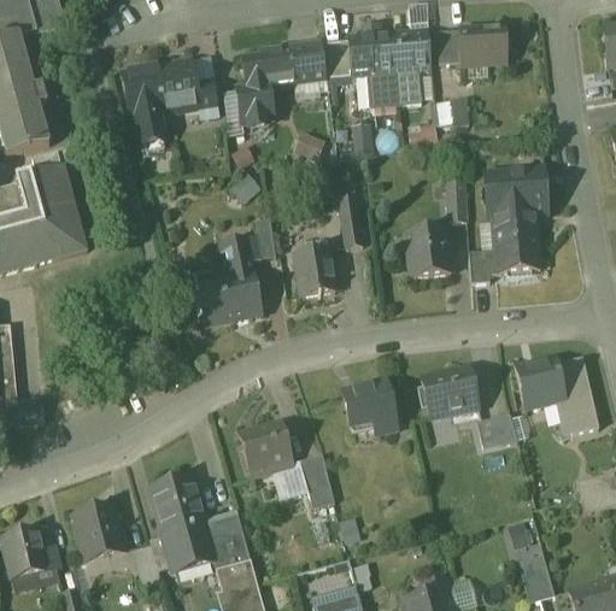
[(0,0),(0,129),(7,156),(6,156),(6,158),(50,146),(50,144),(48,145),(37,106),(46,104),(41,84),(31,88),(17,36),(18,36),(18,34),(33,30),(34,33),(65,25),(58,0),(0,0)]
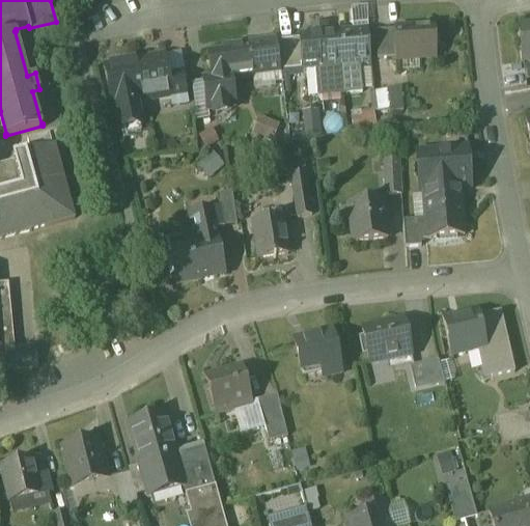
[(434,24),(396,27),(396,28),(398,55),(398,57),(436,55),(434,24)]
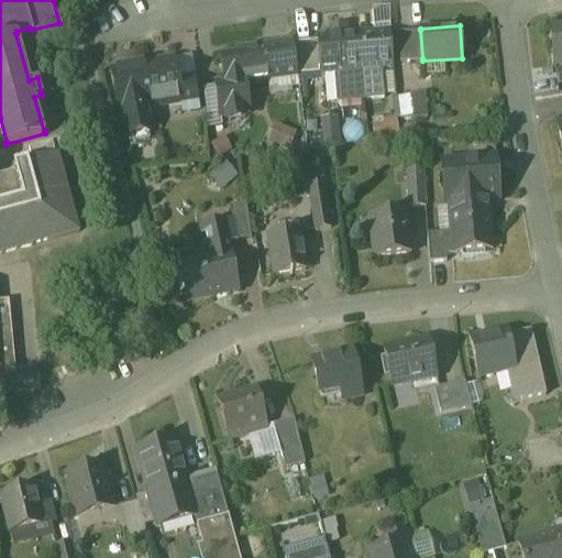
[(561,26),(551,29),(551,26),(550,26),(554,64),(561,62),(561,26)]
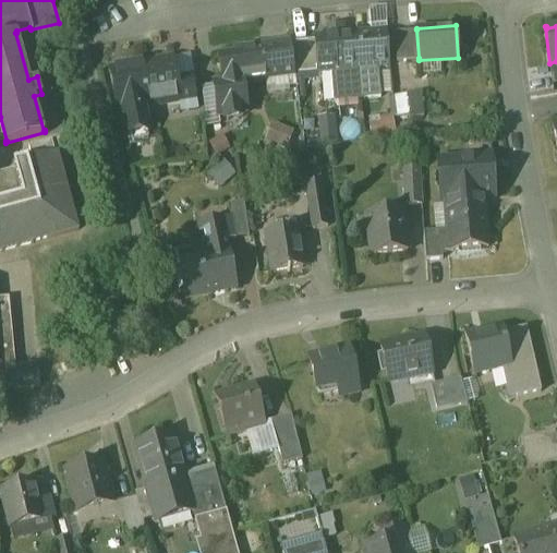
[(387,29),(370,31),(370,32),(358,33),(361,65),(361,68),(382,67),(390,65),(387,29)]
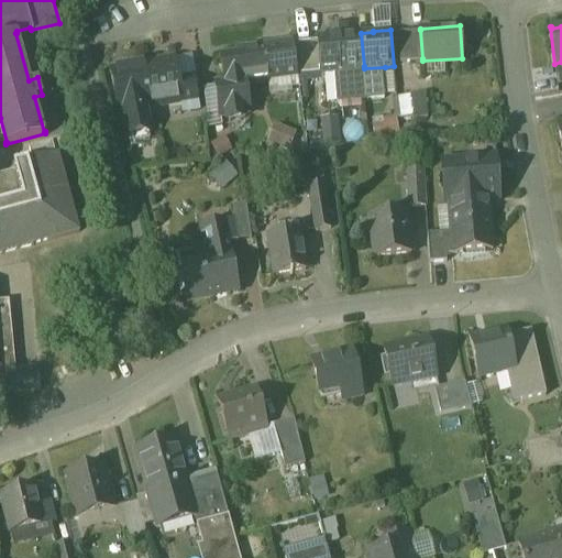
[(420,30),(399,31),(401,59),(422,58),(420,30)]
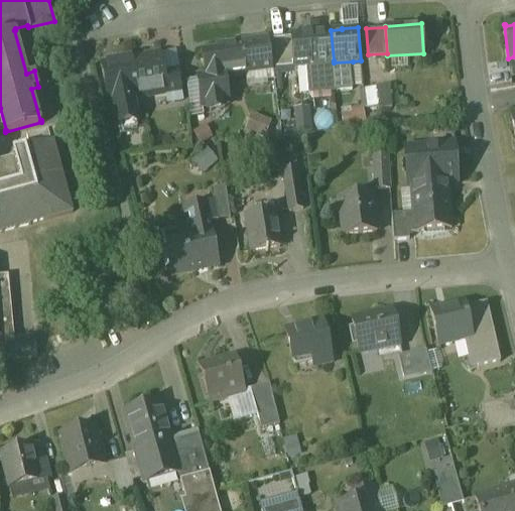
[(331,30),(305,32),(305,34),(292,35),(295,64),(307,62),(333,60),(334,60),(331,30)]
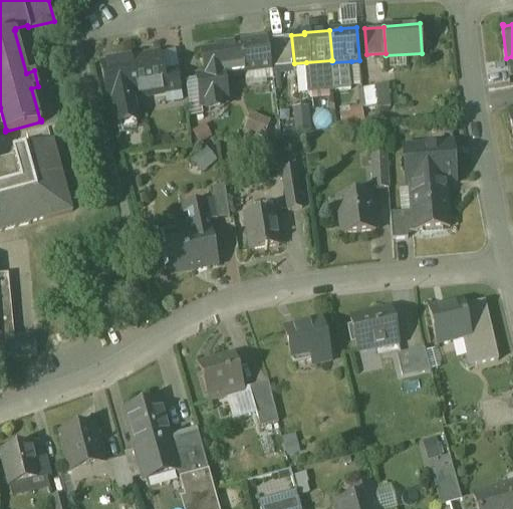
[(284,34),(268,36),(272,65),(287,64),(284,34)]
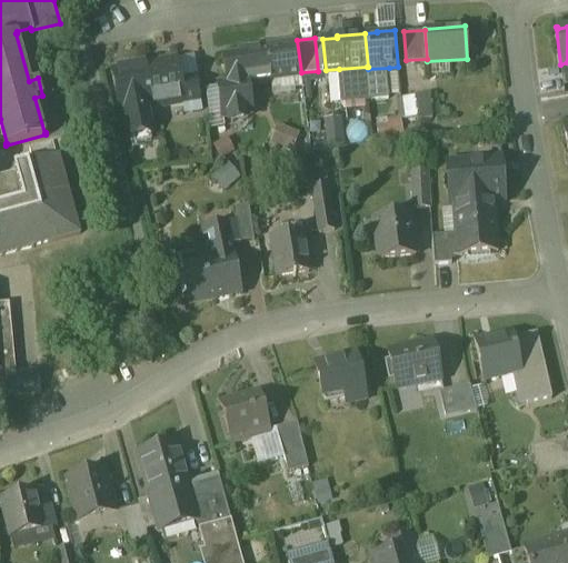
[(297,40),(281,42),(286,76),(301,73),(301,72),(297,40)]
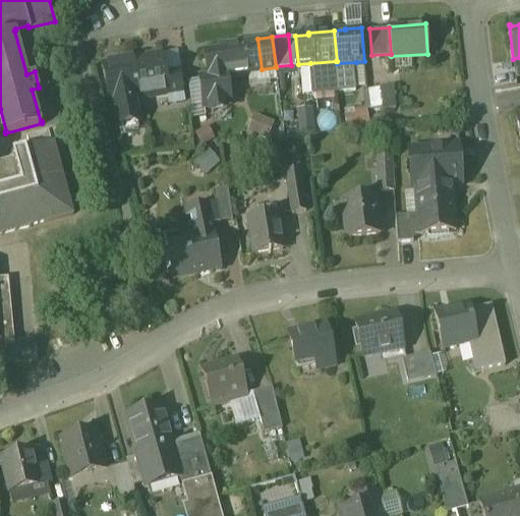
[(245,40),(226,43),(227,46),(206,50),(209,75),(210,76),(226,74),(262,69),(257,39),(245,40)]
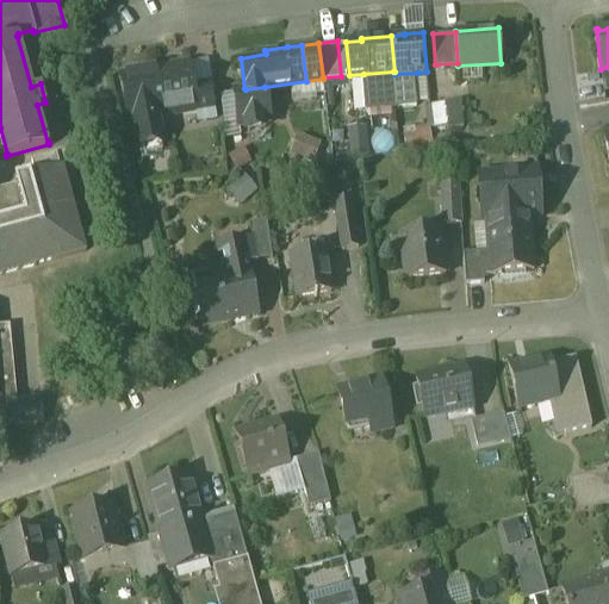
[(190,61),(143,69),(151,114),(160,113),(174,110),(173,103),(194,99),(197,99),(194,81),(190,61)]
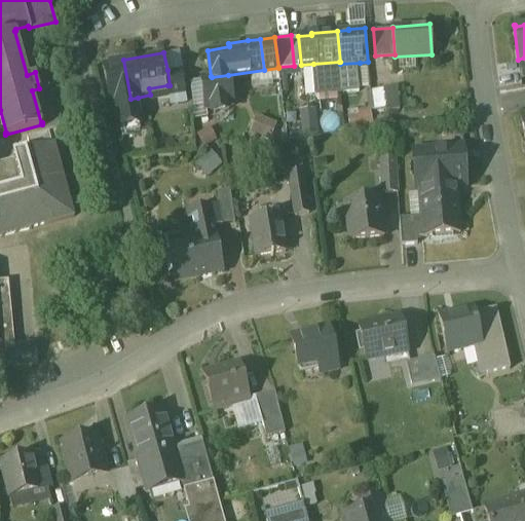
[(123,60),(106,63),(113,102),(115,102),(118,119),(120,119),(121,128),(124,131),(141,127),(139,115),(141,115),(138,98),(130,99),(123,60)]
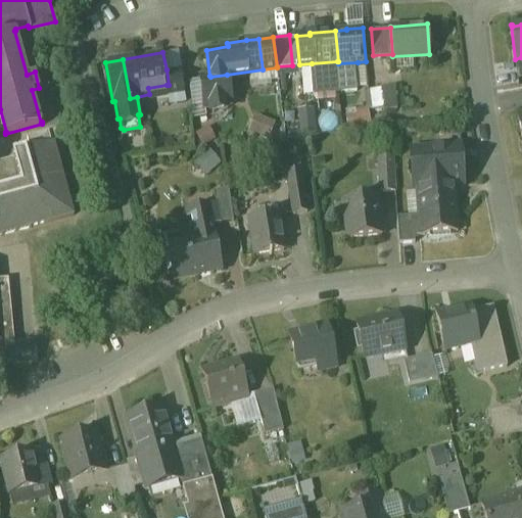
[(337,61),(312,63),(315,92),(340,90),(337,61)]
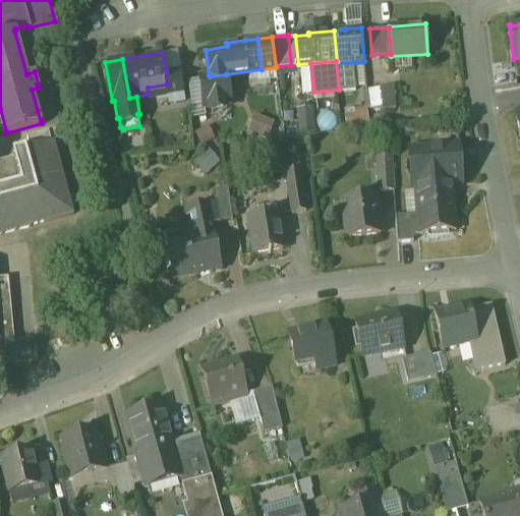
[(356,62),(337,63),(337,61),(336,61),(339,90),(356,88),(354,65),(356,62)]
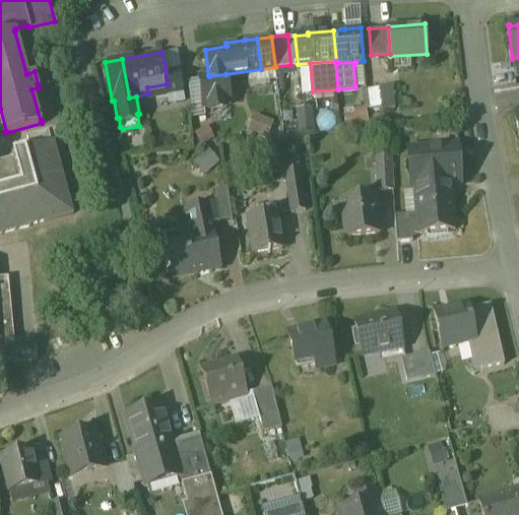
[(179,66),(166,69),(168,84),(166,84),(168,93),(184,89),(179,66)]
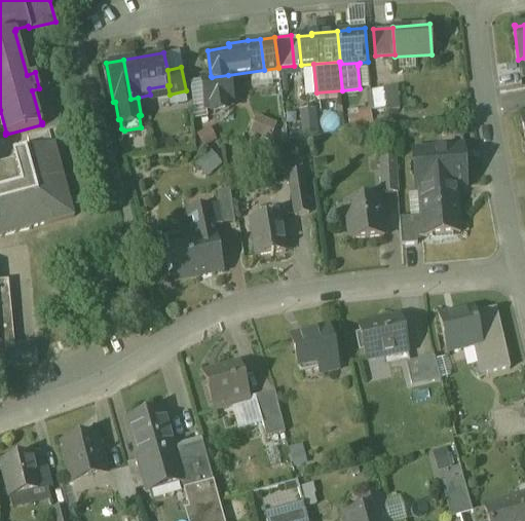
[(228,75),(212,77),(211,76),(202,77),(207,105),(232,101),(228,75)]
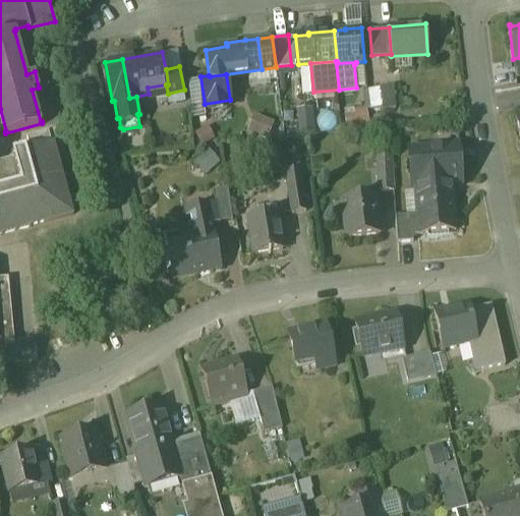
[(382,86),(368,88),(371,107),(385,105),(382,86)]
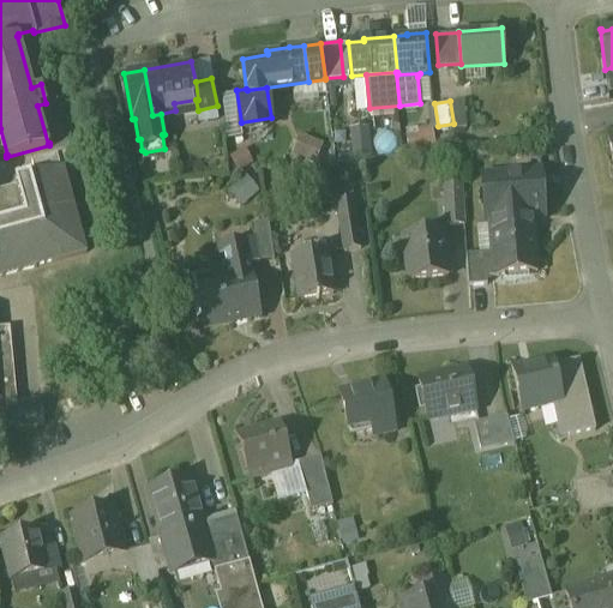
[(367,126),(353,127),(356,151),(370,150),(367,126)]
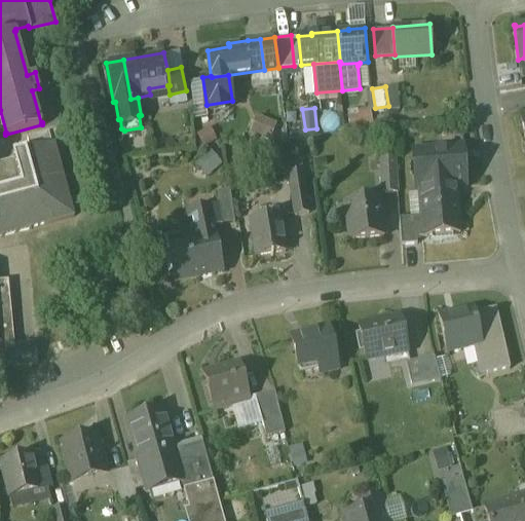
[(55,140),(13,151),(14,155),(0,159),(0,164),(6,187),(0,188),(0,232),(75,213),(55,140)]
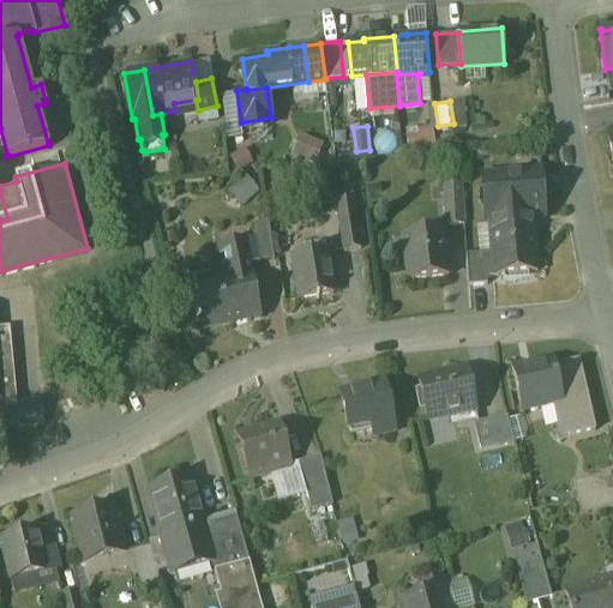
[(251,170),(230,185),(241,200),(262,186),(251,170)]
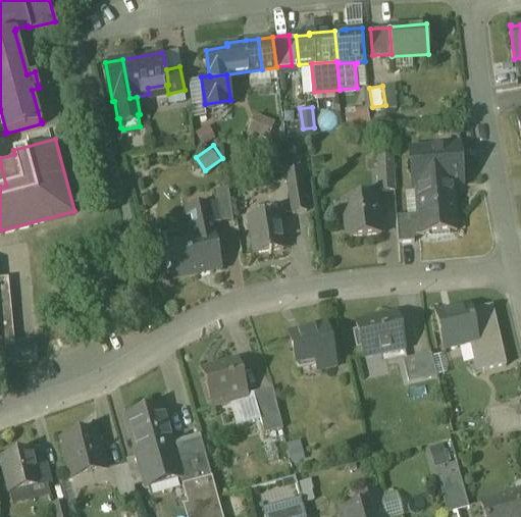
[(460,145),(419,148),(422,184),(417,185),(418,195),(454,192),(453,184),(463,183),(460,145)]
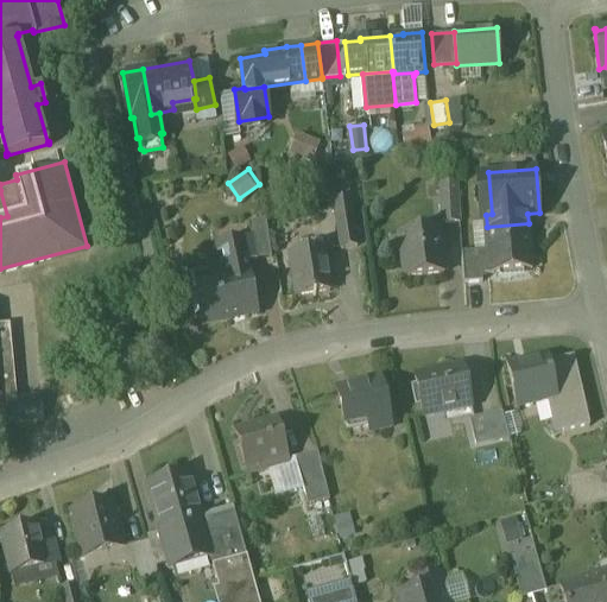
[(459,181),(441,182),(443,221),(461,220),(459,181)]
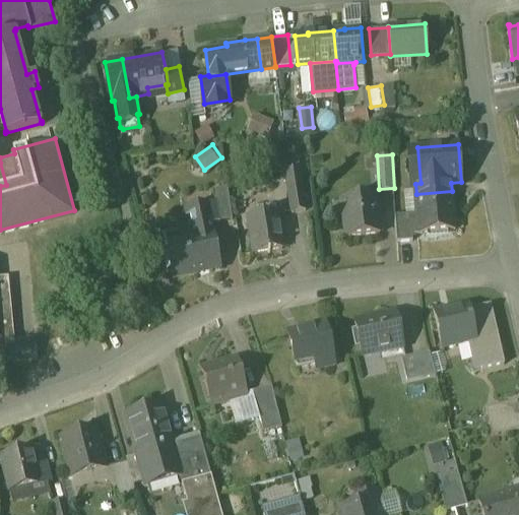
[(303,182),(288,184),(292,209),(306,207),(303,182)]
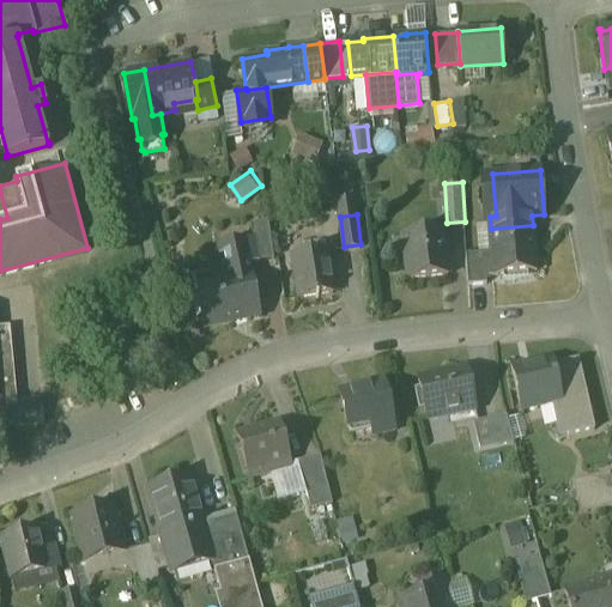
[(268,219),(252,222),(258,259),(274,256),(268,219)]
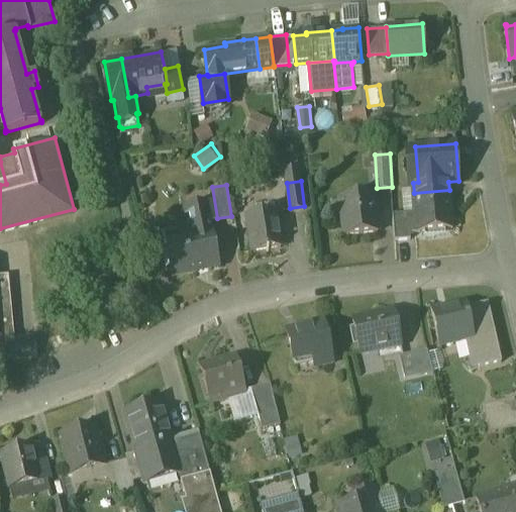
[(414,193),(413,193),(413,194),(414,194),(416,211),(417,231),(453,228),(452,227),(450,208),(451,208),(451,207),(449,207),(448,191),(450,191),(450,190),(449,190),(414,193)]
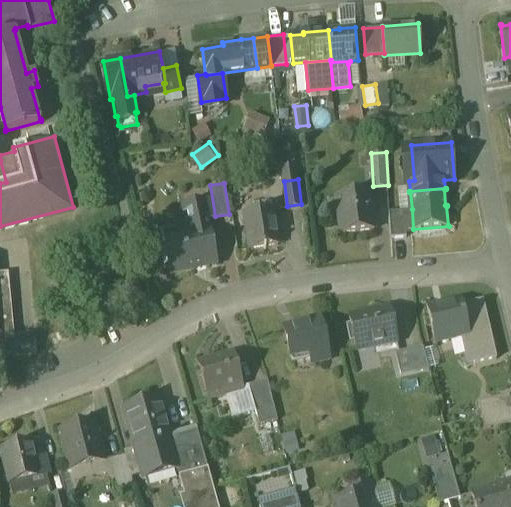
[(370,192),(338,195),(341,231),(374,228),(370,192)]
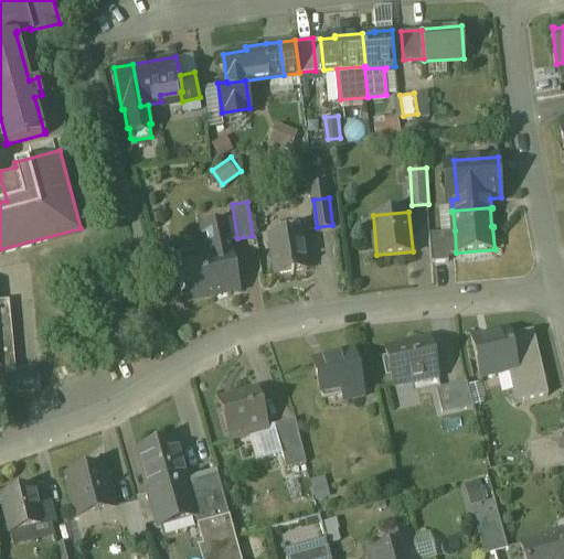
[(225,221),(205,225),(212,256),(232,251),(225,221)]
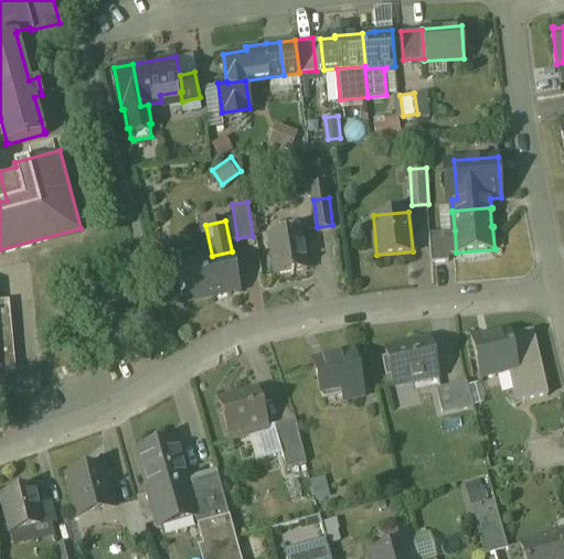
[(301,228),(270,233),(276,271),(307,267),(301,228)]
